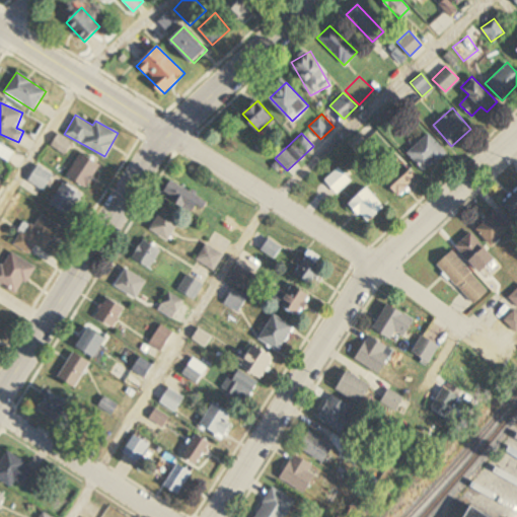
[(425,170),(445,151),(427,133),(407,152),(425,170)]
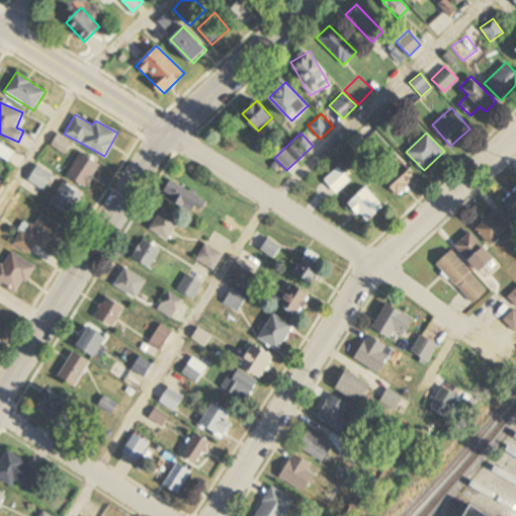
[(0,154),(8,160),(13,152),(0,142),(0,154)]
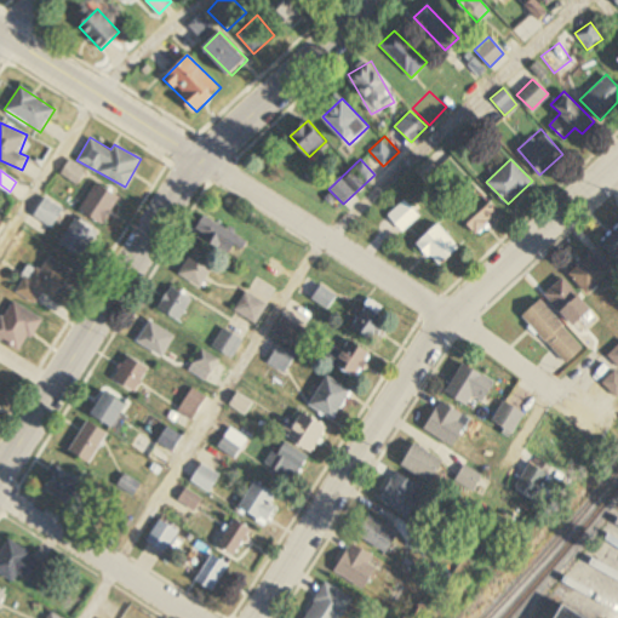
[(118,195),(93,182),(79,210),(103,223),(118,195)]
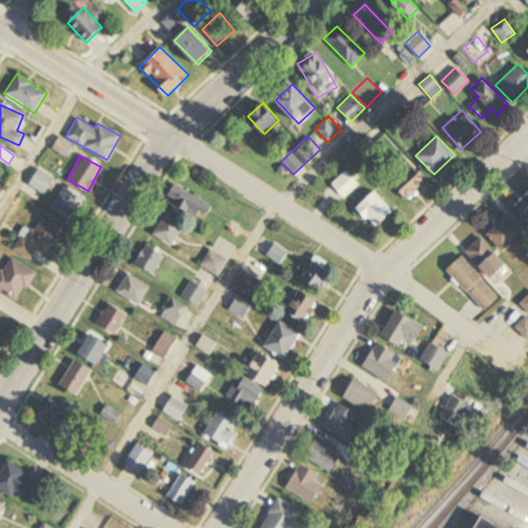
[(408,199),(426,181),(411,166),(392,183),(408,199)]
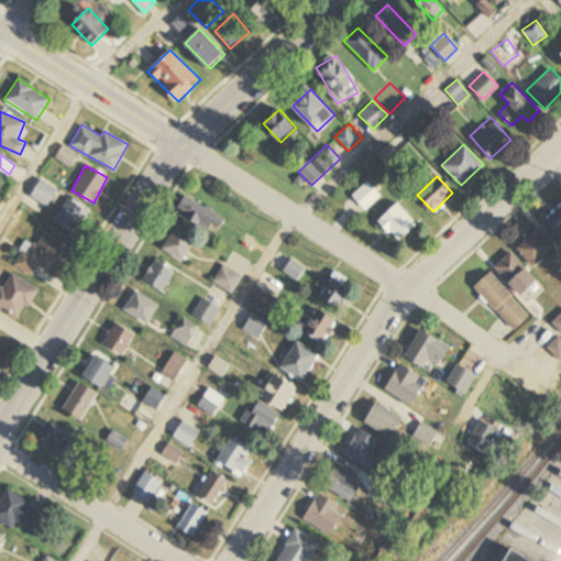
[(31,195),(46,206),(56,190),(42,179),(31,195)]
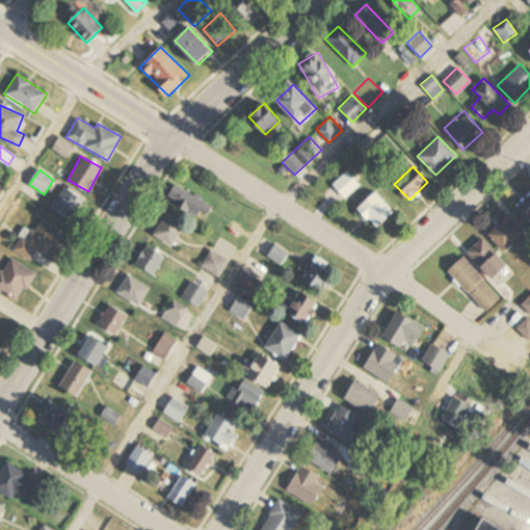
[(359,183),(346,170),(332,184),(344,197),(359,183)]
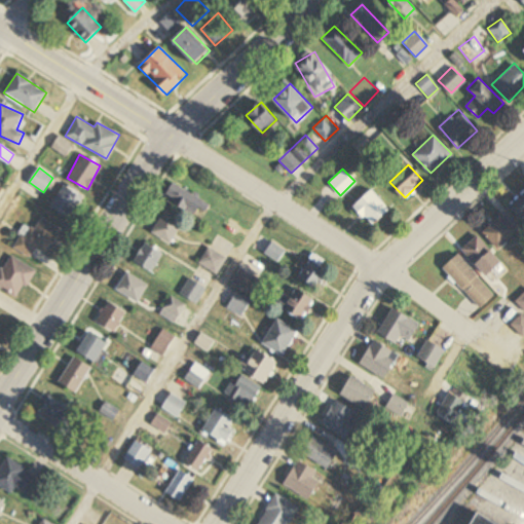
[(198,218),(208,201),(169,179),(159,195),(198,218)]
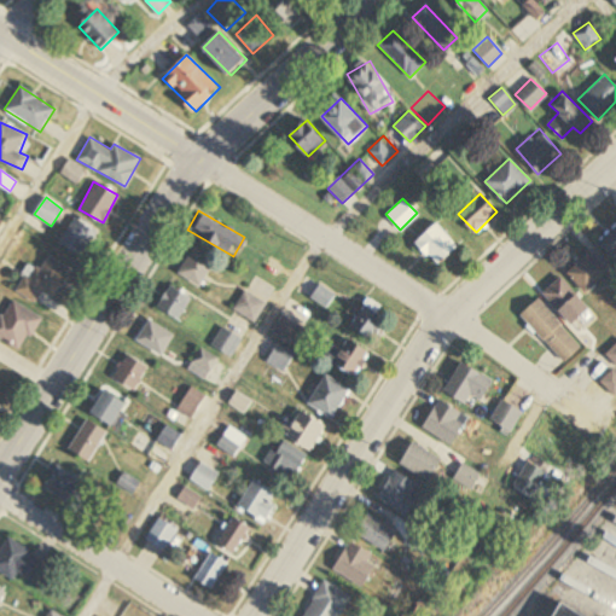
[(98,230),(75,215),(57,242),(80,257),(98,230)]
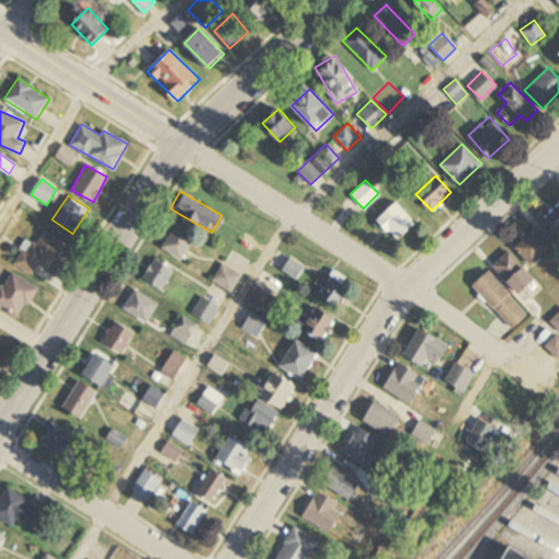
[(397,240),(417,221),(396,201),(377,219),(397,240)]
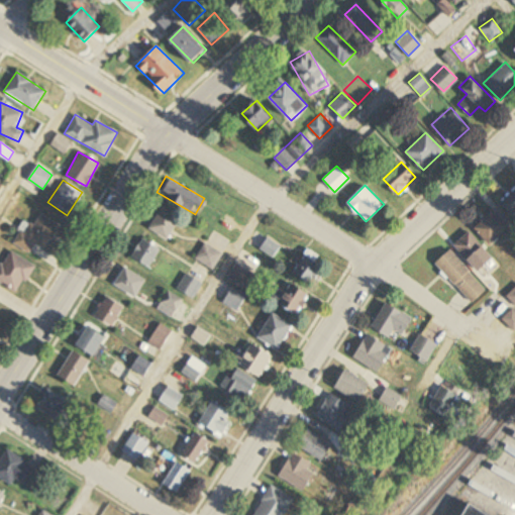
[(514,187),(501,202),(514,215),(514,187)]
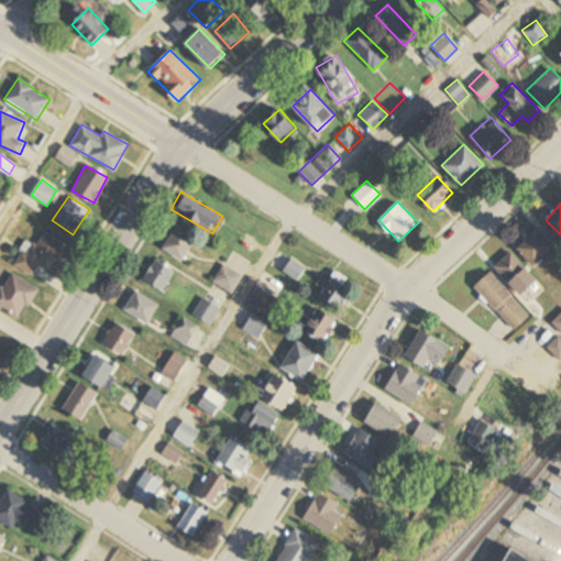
[(180,261),(195,238),(175,226),(161,249),(180,261)]
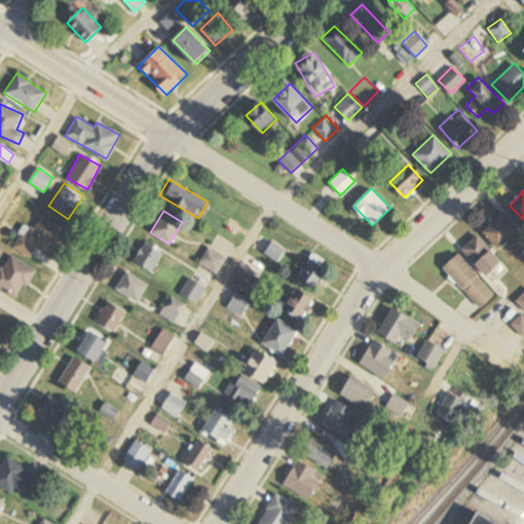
[(519,229),(501,211),(482,230),(499,249),(519,229)]
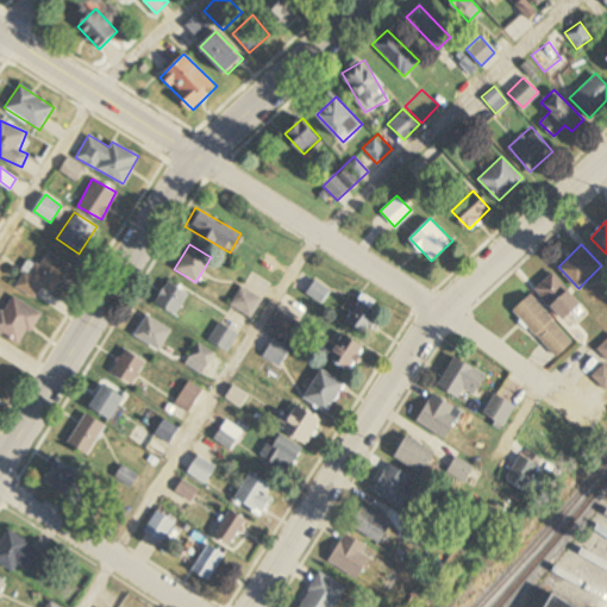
[(38,264),(29,260),(13,285),(35,298),(38,293),(48,300),(69,264),(47,250),(38,264)]
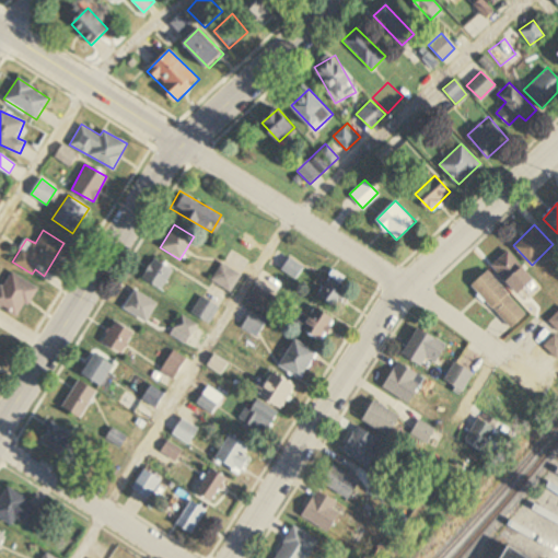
[(522,295),(537,280),(508,250),(491,265),(522,295)]
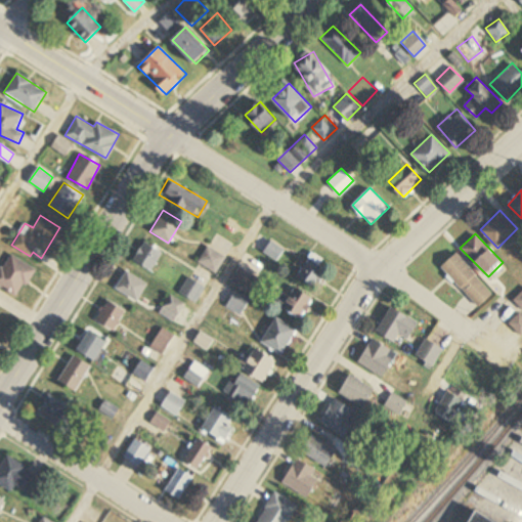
[(162,252),(144,241),(132,259),(149,270),(162,252)]
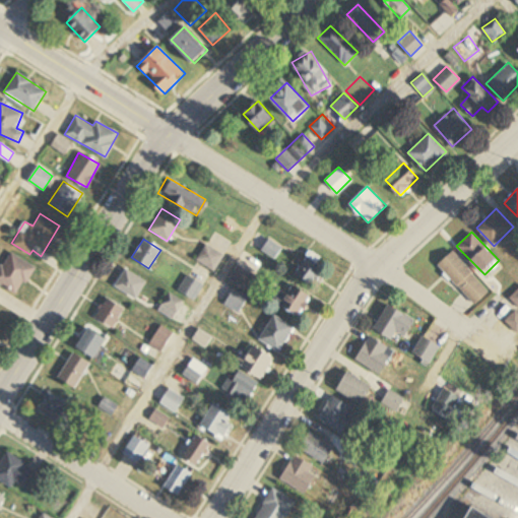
[(223,254),(205,243),(194,259),(212,270),(223,254)]
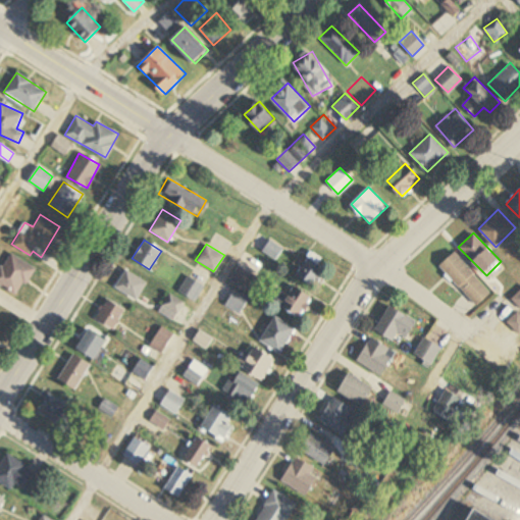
[(438,265),(476,305),(490,292),(454,251),(438,265)]
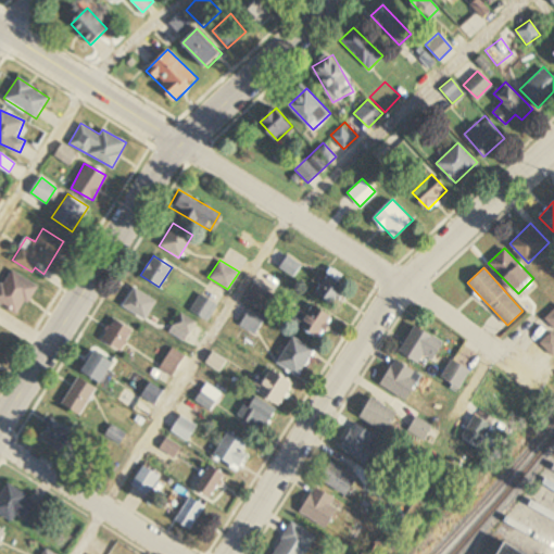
[(0,302),(19,314),(36,285),(9,268),(0,282),(0,302)]
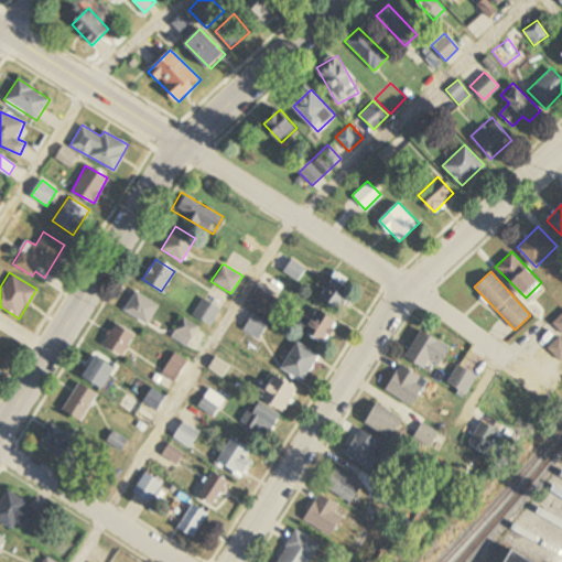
[(246,302),(265,314),(276,299),(257,285),(246,302)]
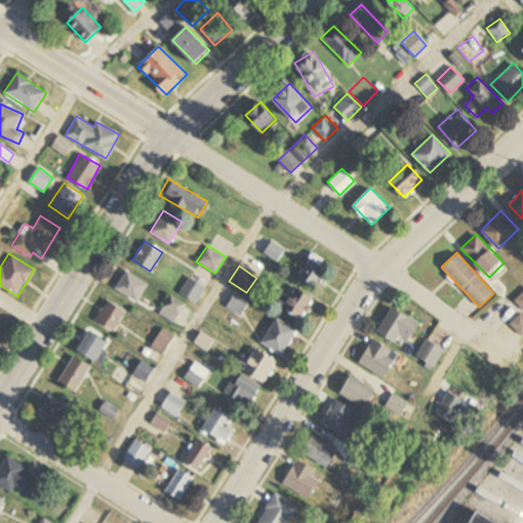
[(148,283),(125,270),(115,287),(136,302),(148,283)]
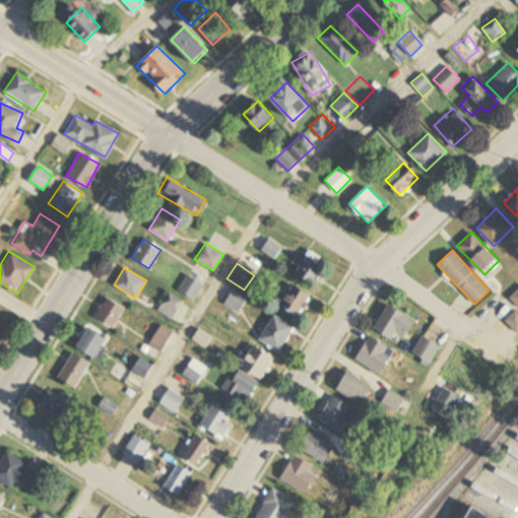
[(193,299),(202,282),(186,273),(177,289),(193,299)]
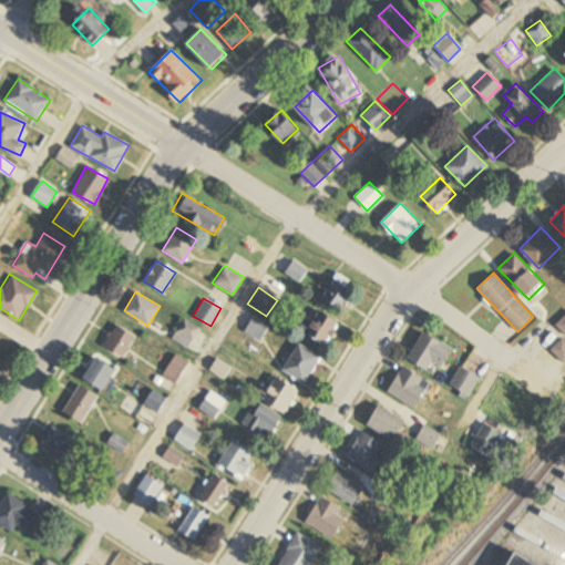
[(317,342),(337,329),(321,306),(301,319),(317,342)]
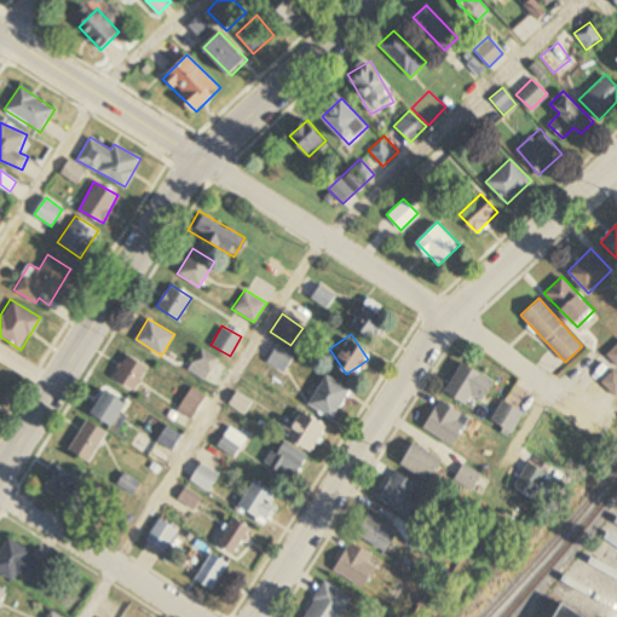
[(282,372),(294,352),(277,341),(265,361),(282,372)]
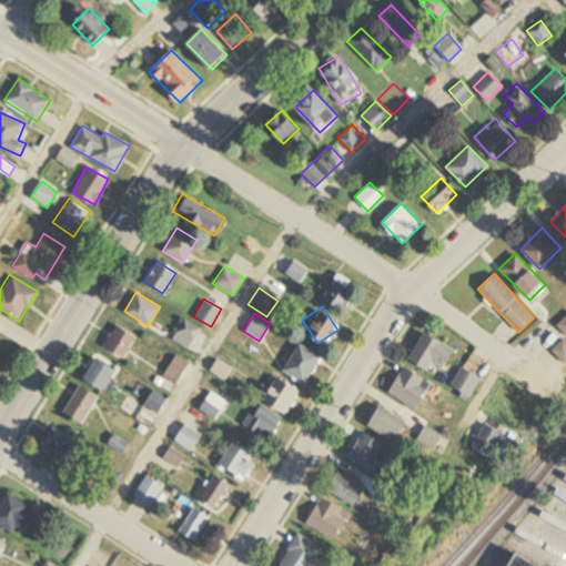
[(187,350),(200,330),(183,317),(170,337),(187,350)]
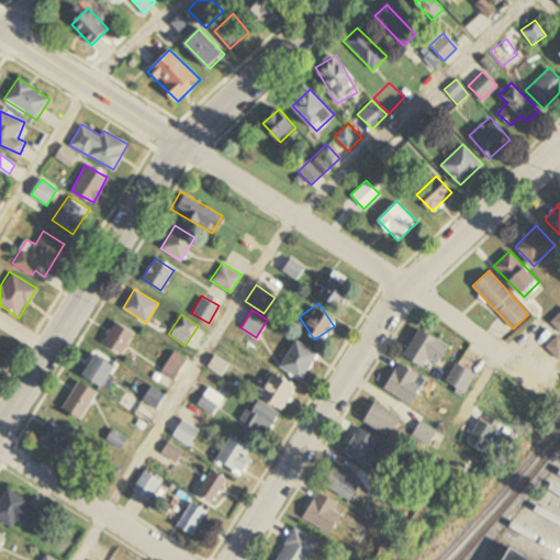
[(101,343),(120,354),(133,333),(115,321),(101,343)]
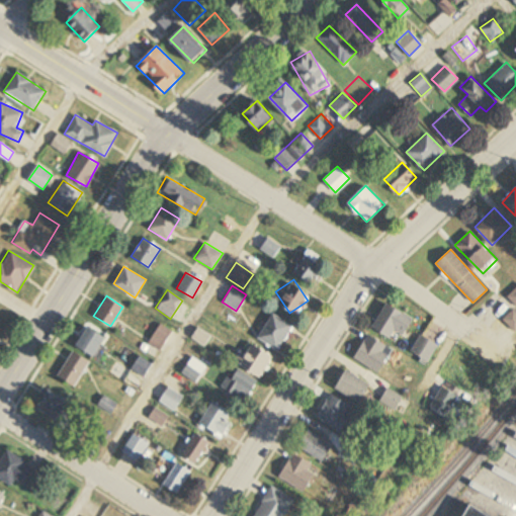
[(372,328),(392,337),(395,331),(405,335),(414,316),(384,303),(372,328)]
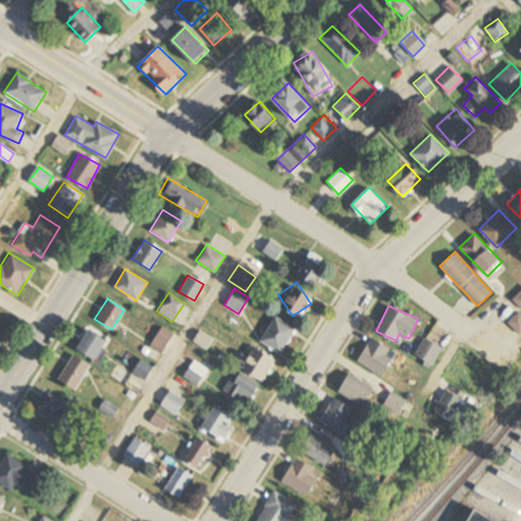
[(520,335),(520,312),(510,322),(520,335)]
